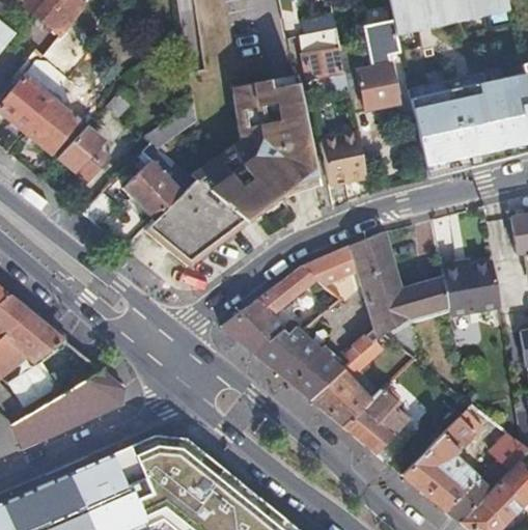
[(32,0),(26,7),(62,35),(85,4),(79,0),(32,0)]
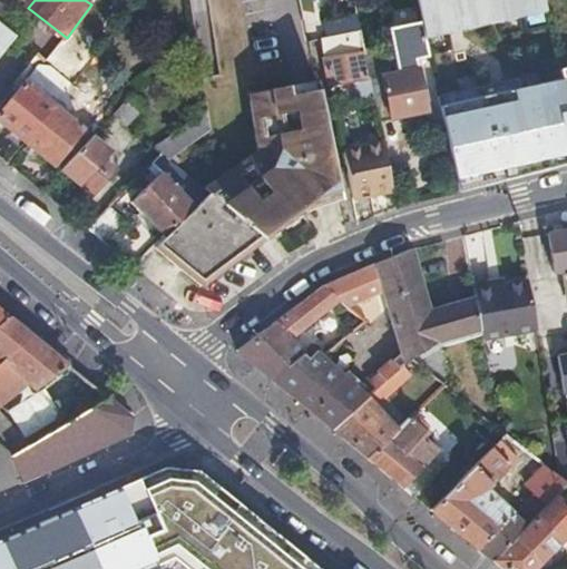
[(331,37),(362,30),(360,19),(330,25),(331,37)]
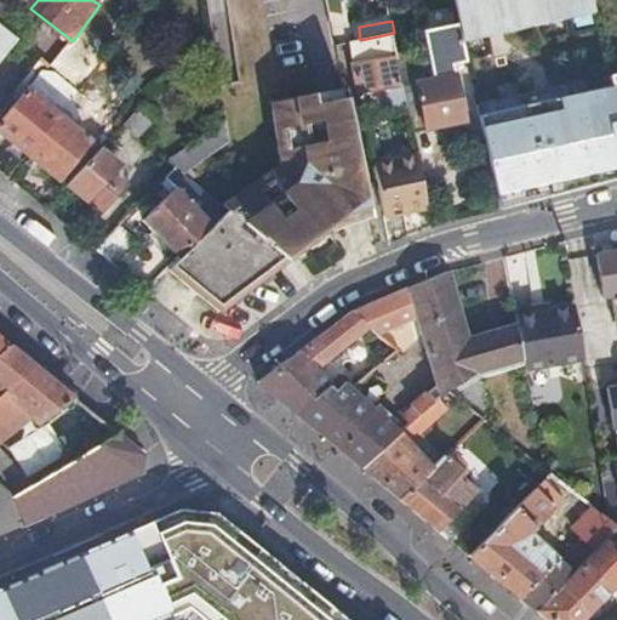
[(0,62),(17,41),(0,27),(0,62)]
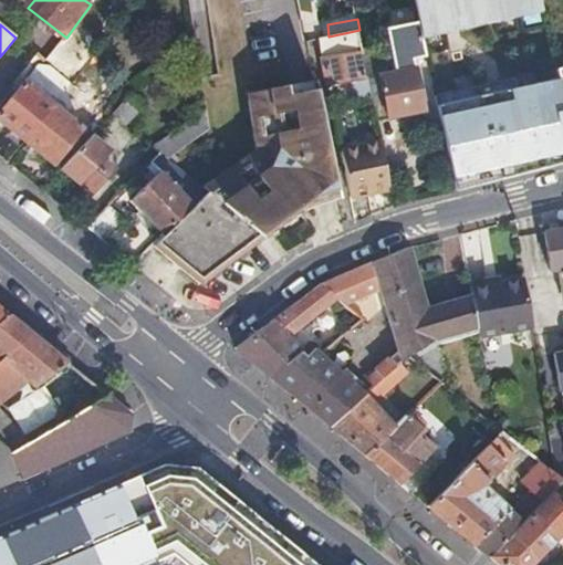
[(417,64),(429,61),(420,25),(388,33),(398,77),(386,81),(381,58),(366,60),(372,91),(374,100),(381,129),(391,126),(389,123),(428,113),(417,64)]
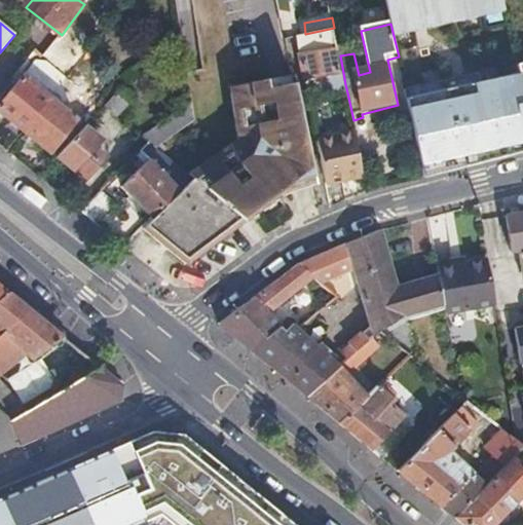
[(297,36),(305,77),(322,73),(325,86),(345,84),(340,55),(334,28),(305,34),(297,36)]
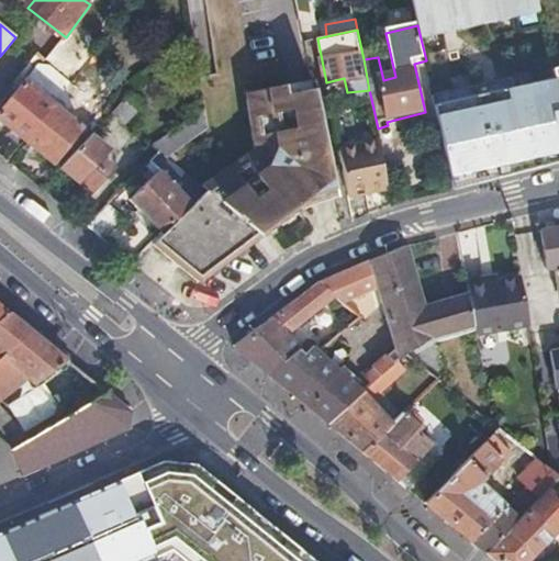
[(464,113),(529,98),(521,56),(453,73),(464,113)]
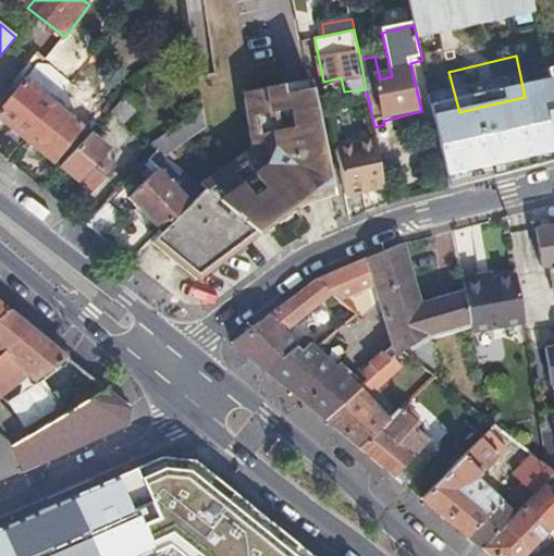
[(0,114),(0,119),(25,139),(59,99),(73,84),(62,76),(48,89),(54,96),(48,102),(25,84),(0,114)]
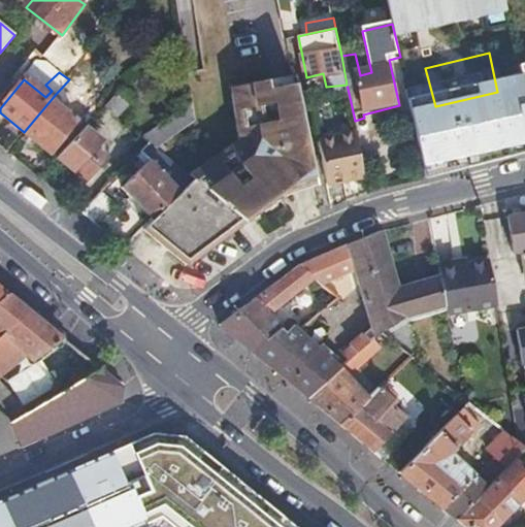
[(282,197),(318,185),(294,74),(245,84),(247,91),(234,93),(241,134),(190,174),(195,178),(154,219),(144,228),(188,265),(282,197)]
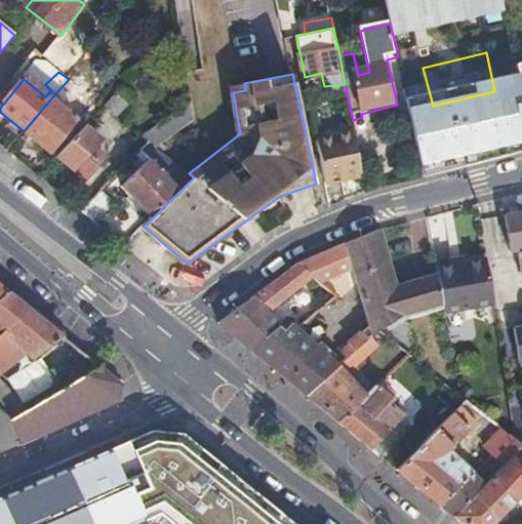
[(245,90),(244,83),(232,85),(233,92),(245,90)]
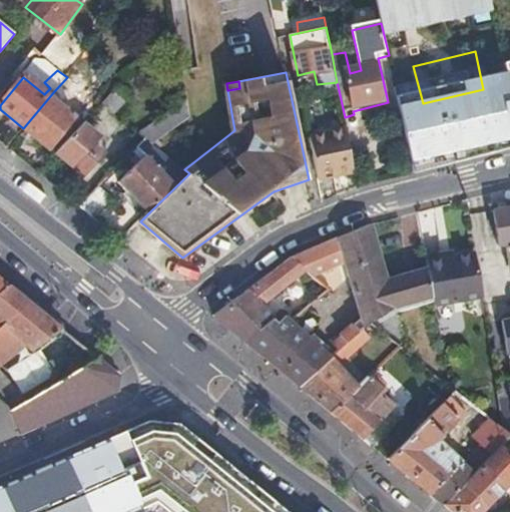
[(317,84),(320,94),(339,90),(337,82),(317,84)]
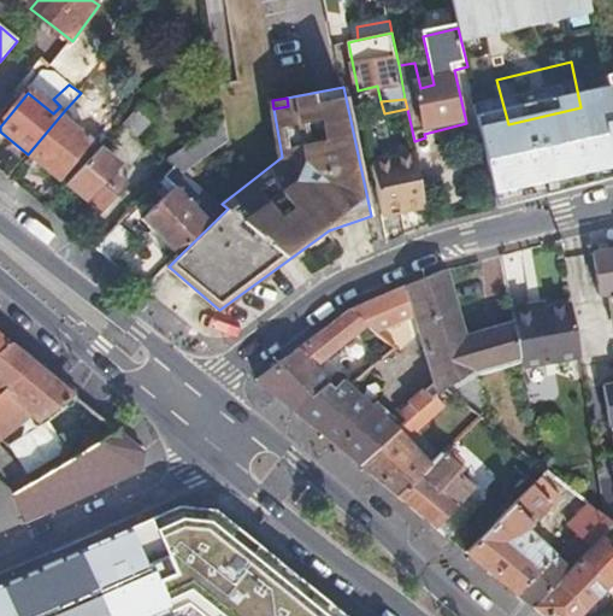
[(160,117),(143,104),(125,124),(141,138),(160,117)]
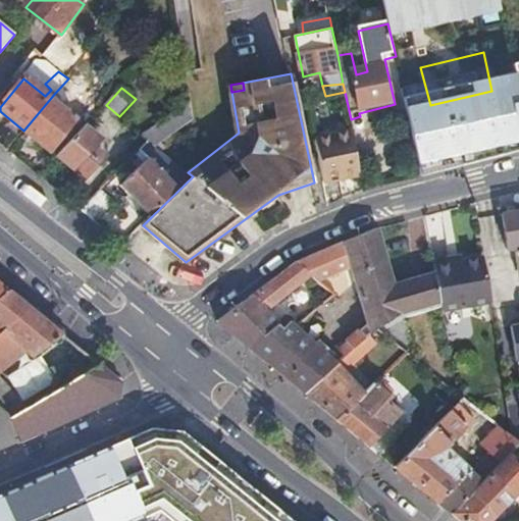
[(55,93),(23,131),(50,152),(75,121),(56,103),(60,97),(55,93)]
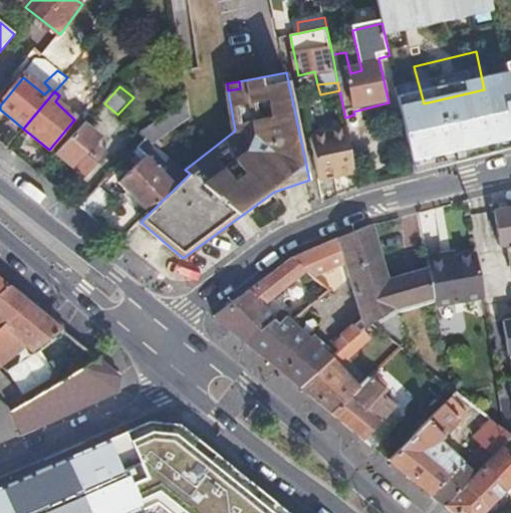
[(191,114),(188,97),(142,133),(147,137),(154,143),(191,114)]
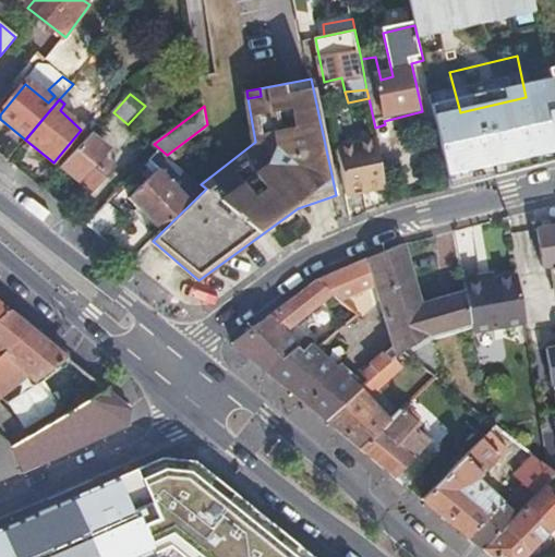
[(94,132),(64,164),(81,181),(86,178),(96,189),(113,170),(101,158),(111,148),(94,132)]
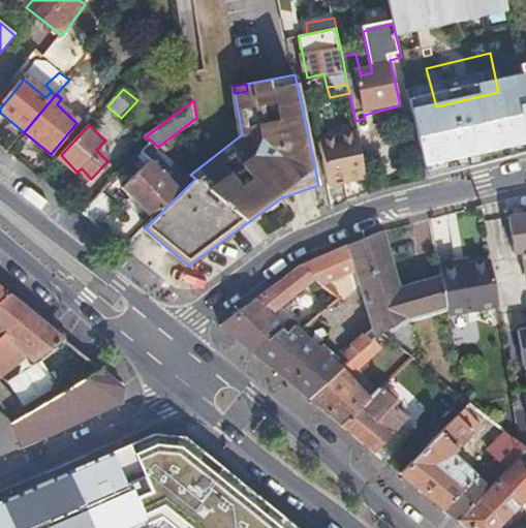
[(333,184),(367,176),(358,131),(325,140),(333,184)]
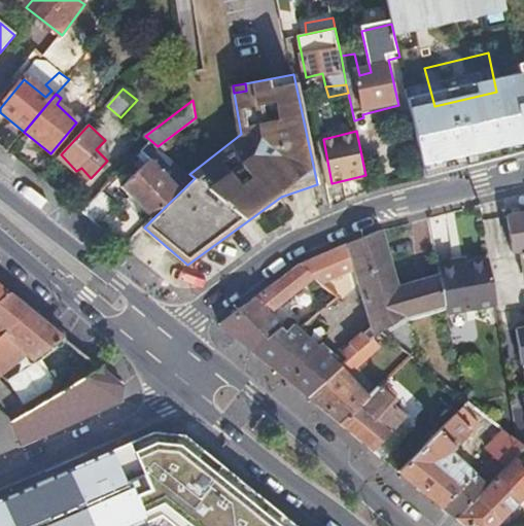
[(150,140),(141,151),(150,161),(125,186),(153,218),(195,178),(189,174),(158,146),(150,140)]
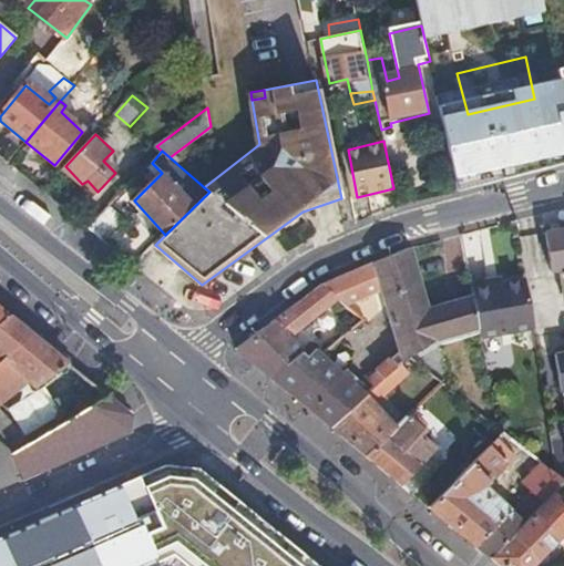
[(89,228),(101,238),(120,216),(110,207),(89,228)]
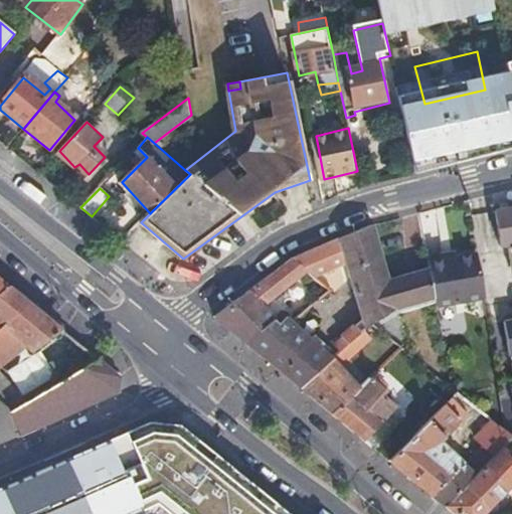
[(511,206),(495,209),(500,244),(511,243),(511,206)]
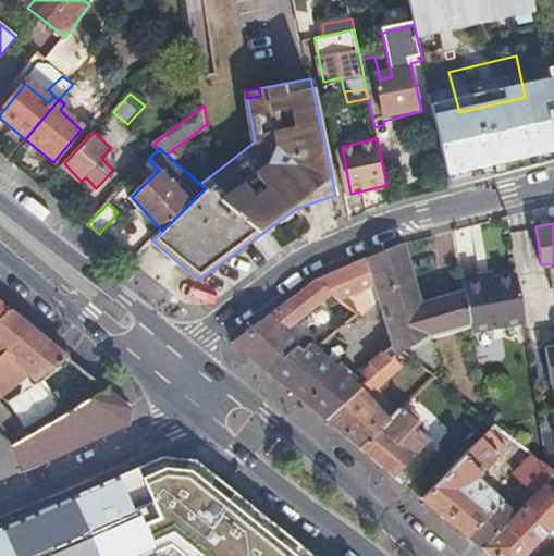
[(421,296),(405,242),(320,278),(345,303),(382,292),(403,350),(431,331),(421,296)]
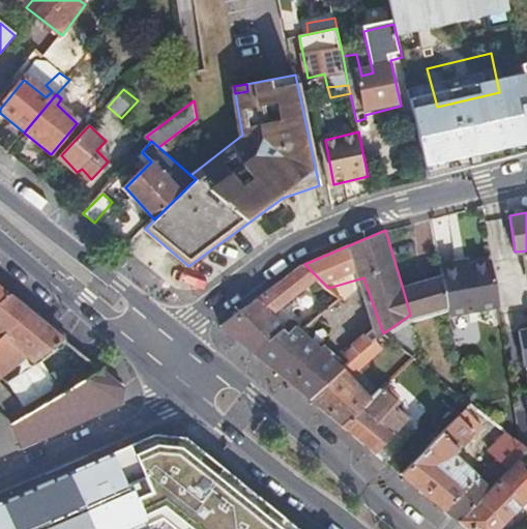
[(500,304),(493,261),(472,265),(462,267),(461,261),(444,264),(446,274),(452,313),(500,304)]
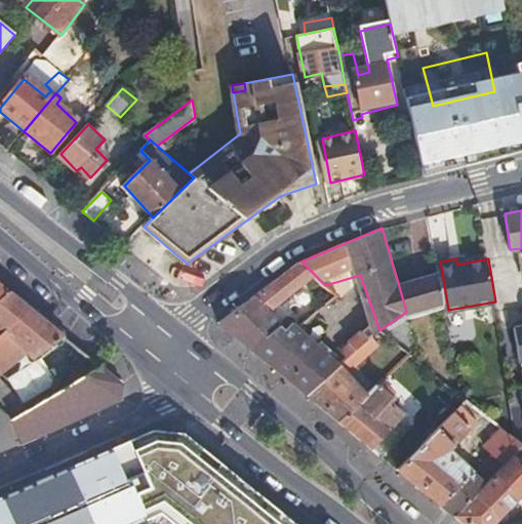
[(325,285),(302,262),(259,293),(276,315),(307,294),(326,316),(344,303),(325,285)]
